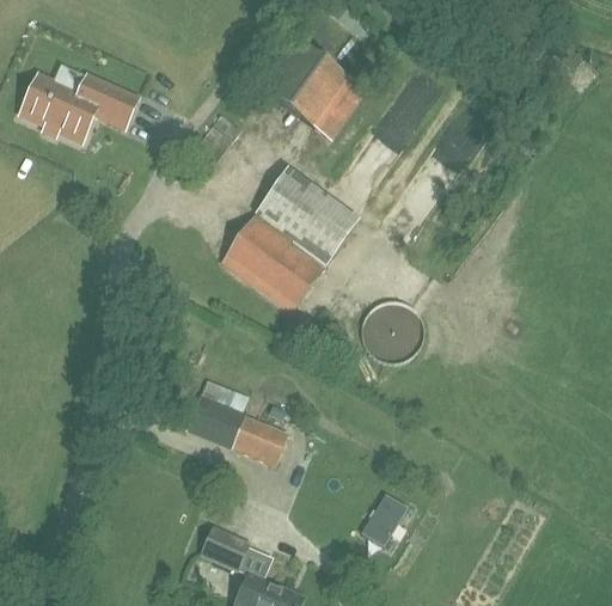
[(332,138),(367,89),(294,37),(259,86),(332,138)]
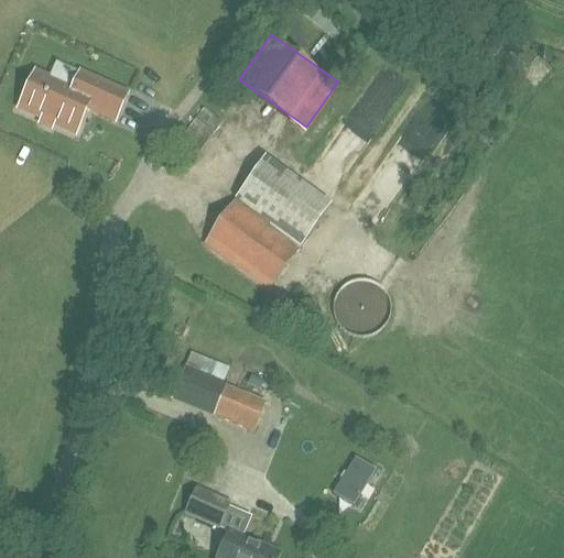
[(34,68),(18,105),(74,130),(80,117),(85,107),(86,104),(115,117),(126,90),(109,83),(79,69),(72,85),(34,68)]
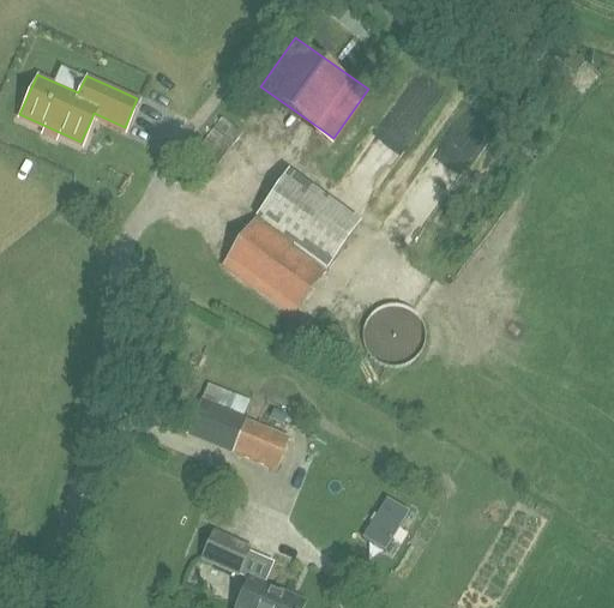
[(242,128),(222,113),(192,152),(212,168),(242,128)]
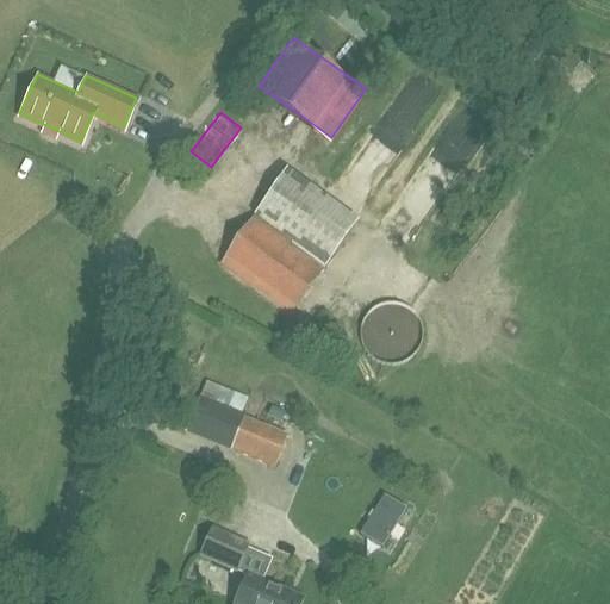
[(290,310),(297,300),(344,235),(274,184),(219,259),(290,310)]
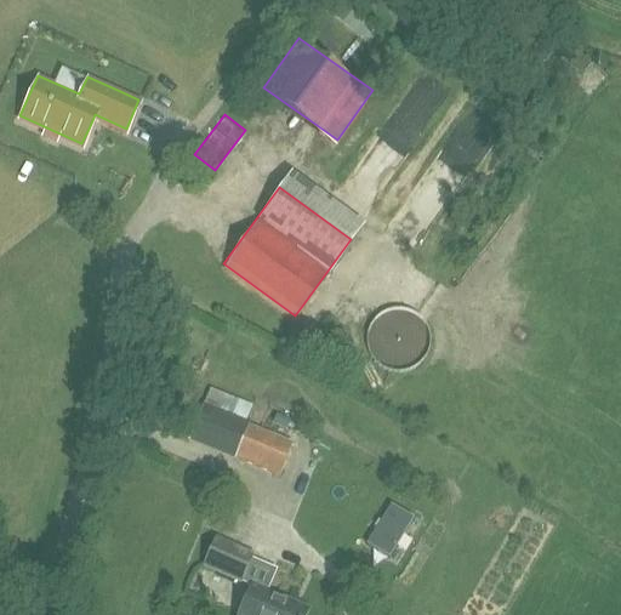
[(408,366),(432,330),(393,303),(369,340),(408,366)]
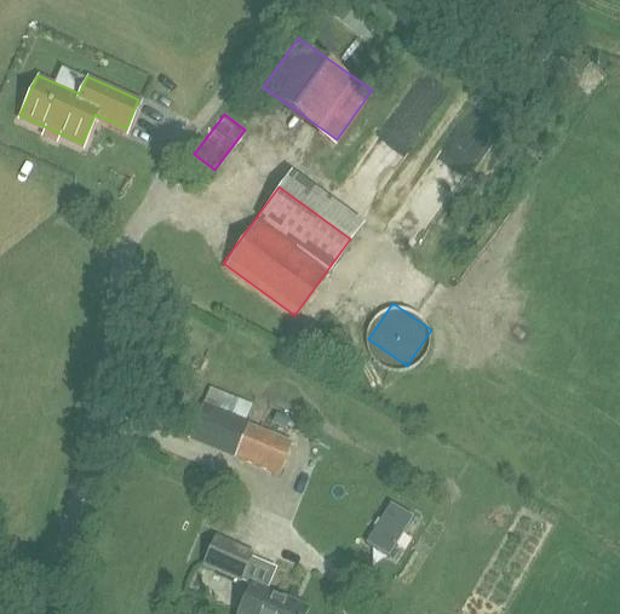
[(233,454),(250,413),(204,395),(187,436),(233,454)]
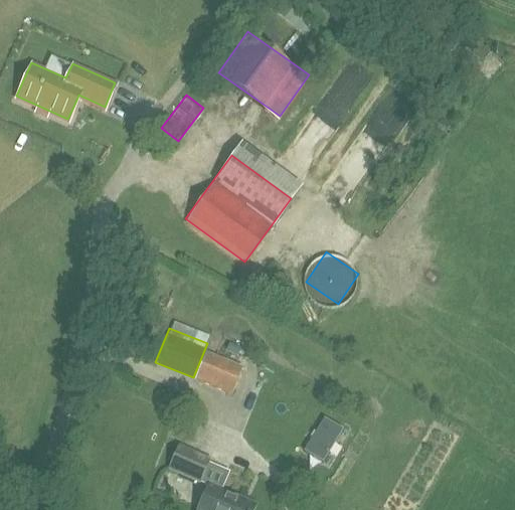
[(232,390),(243,364),(205,349),(195,376),(232,390)]
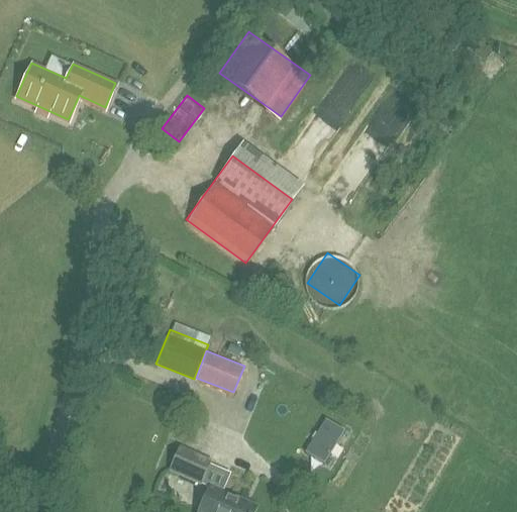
[(325,417),(304,450),(323,463),(344,429),(325,417)]
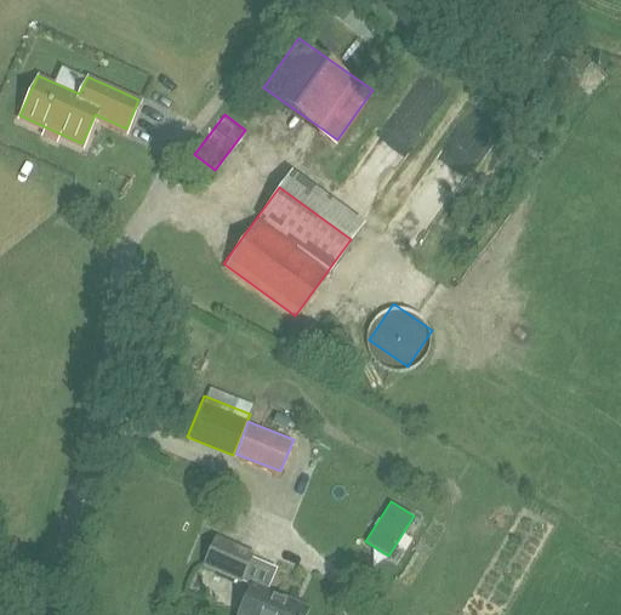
[(215,533),(203,561),(239,576),(252,548),(215,533)]
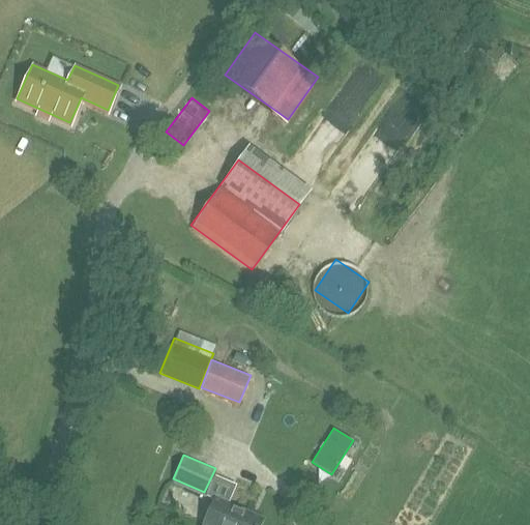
[(258,524),(262,517),(215,496),(202,524),(258,524)]
